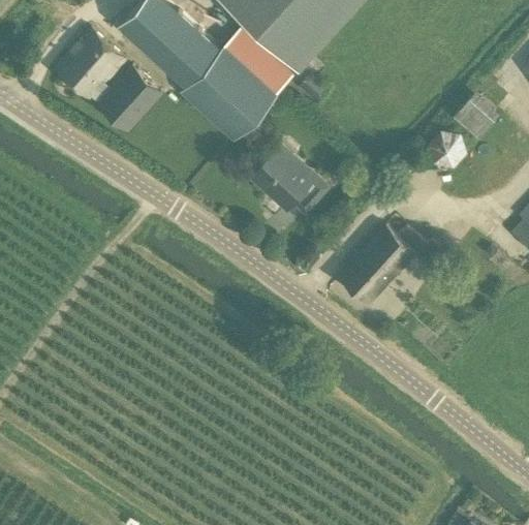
[(228,0),(227,2),(301,68),(363,0),(228,0)]
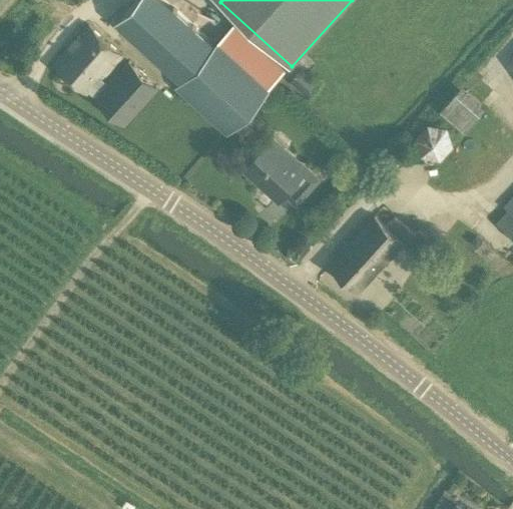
[(215,50),(214,50),(164,2),(134,34),(185,82),(176,92),(226,138),(285,75),(234,29),(215,50)]
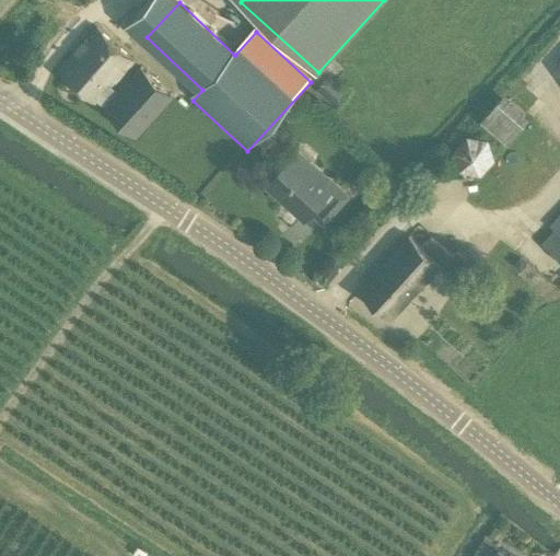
[(129,134),(165,94),(138,69),(116,94),(112,90),(133,65),(96,32),(58,74),(95,107),(97,104),(103,108),(102,109),(129,134)]
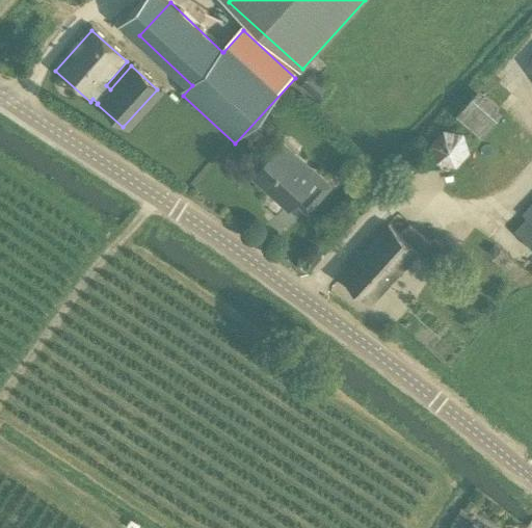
[(301,89),(315,102),(317,104),(329,89),(314,76),(301,89)]
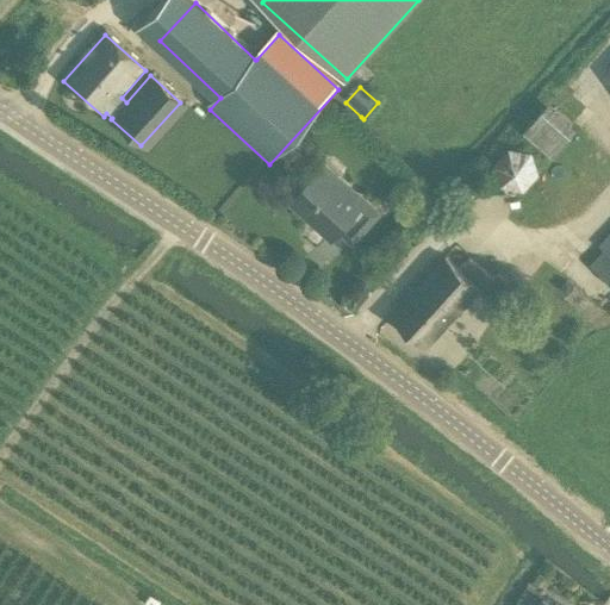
[(552,161),(572,141),(545,113),(524,135),(552,161)]
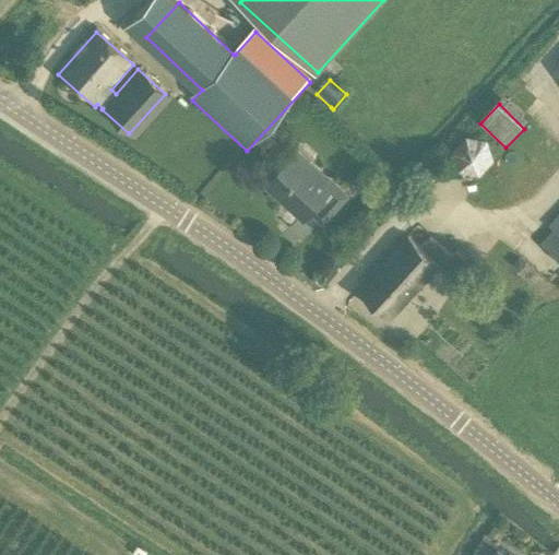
[(486,145),(467,141),(454,155),(460,174),(479,178),(492,164),(486,145)]
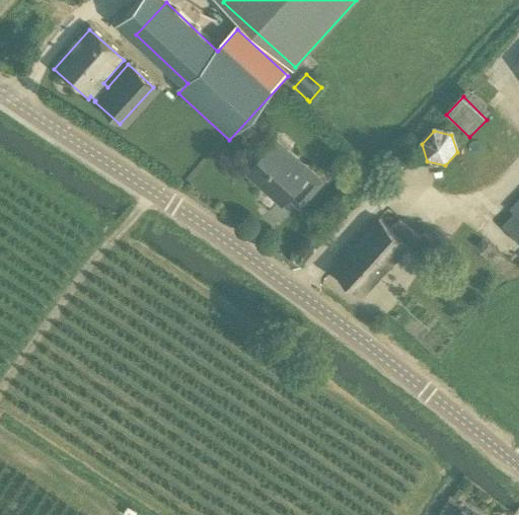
[(299,211),(320,186),(298,165),(294,169),(270,148),(246,173),(268,193),(267,194),(281,207),(287,200),(299,211)]
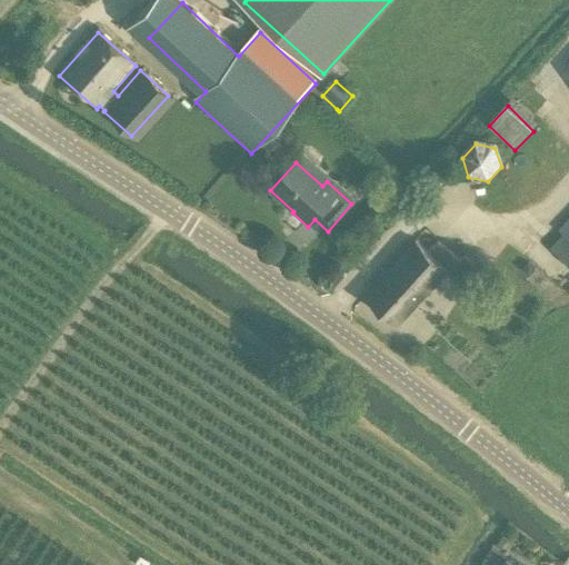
[(568,221),(559,234),(563,238),(551,251),(568,267),(568,221)]
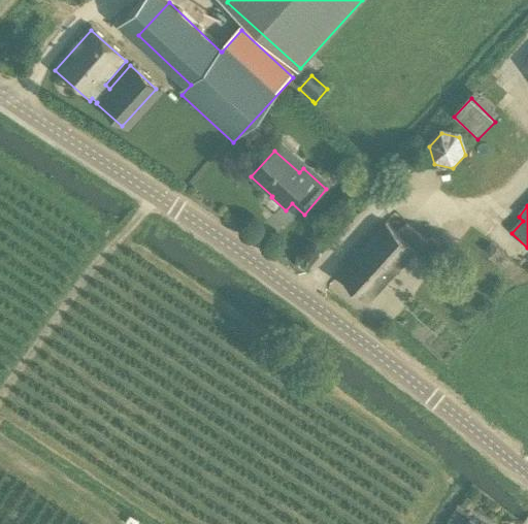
[(386,226),(386,227),(339,275),(369,303),(415,254),(418,257),(428,247),(406,226),(397,236),(386,226)]
